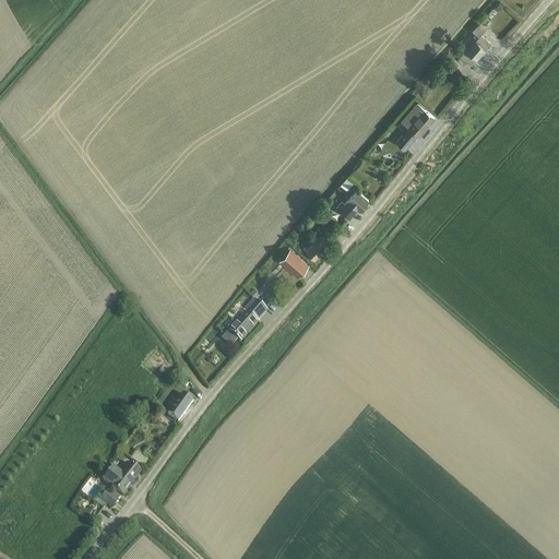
[(500,1),(496,7),(499,11),(504,4),(500,1)]
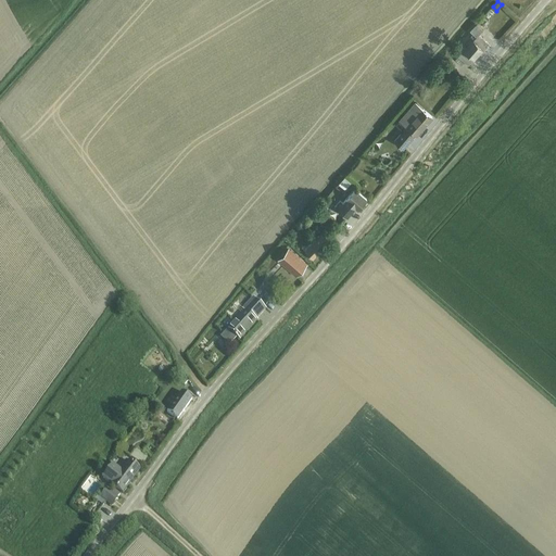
[(470,32),(477,37),(455,59),(462,65),(465,62),(468,65),(474,60),(475,60),(490,45),(479,35),(483,29),(477,24),(470,32)]
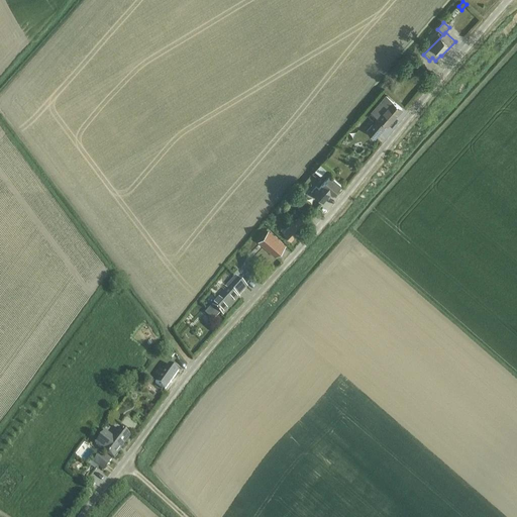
[(388,125),(402,109),(387,95),(373,112),(379,117),(367,131),(376,138),(384,129),(384,128),(387,124),(388,125)]
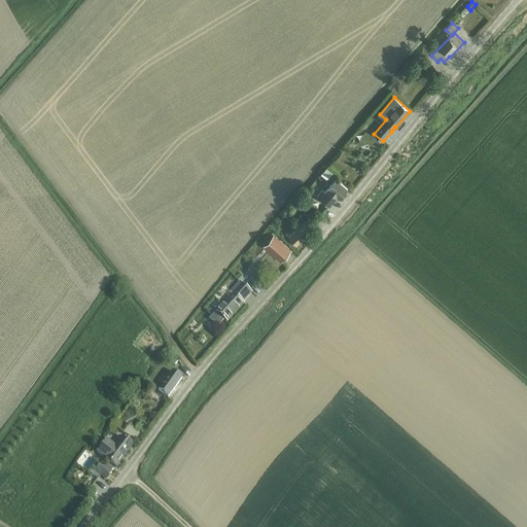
[(339,199),(348,189),(336,179),(325,191),(322,189),(317,197),(328,206),(337,197),(339,199)]
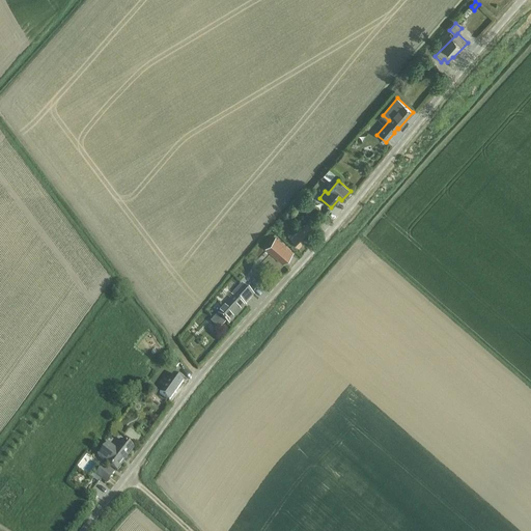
[(299,248),(316,229),(307,222),(290,241),(299,248)]
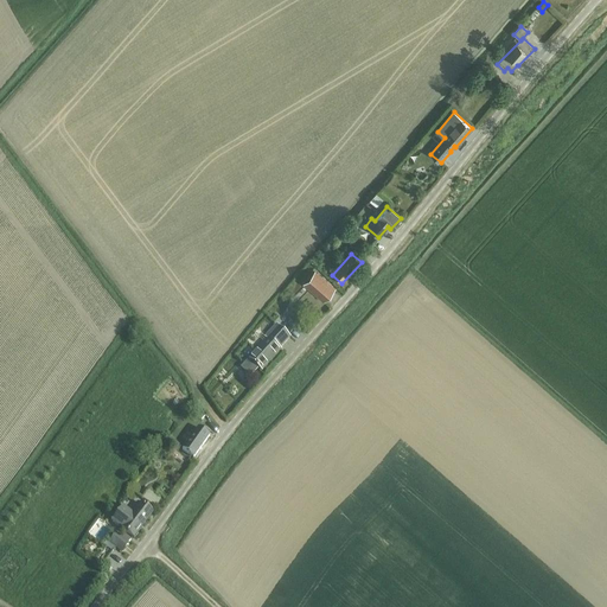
[(314,272),(305,283),(324,300),(333,288),(314,272)]
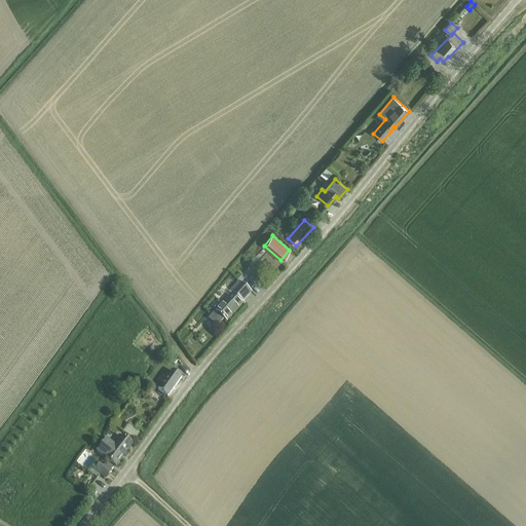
[(241,302),(251,293),(240,283),(231,293),(233,295),(218,312),(227,321),(242,304),(241,302)]
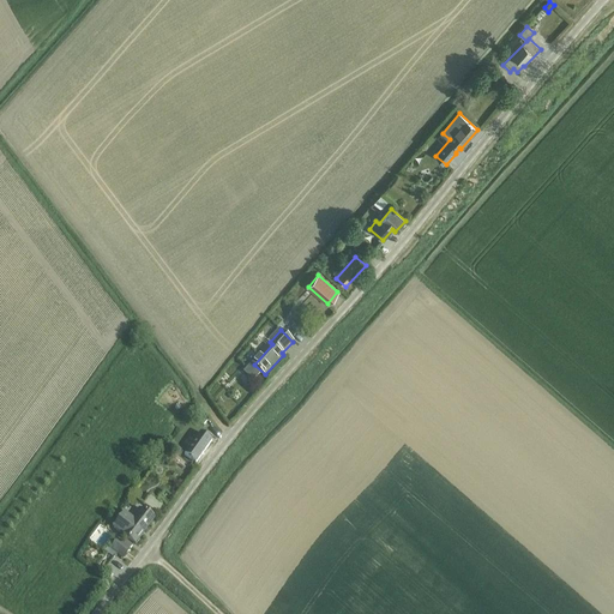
[(203,413),(197,419),(203,426),(210,421),(203,413)]
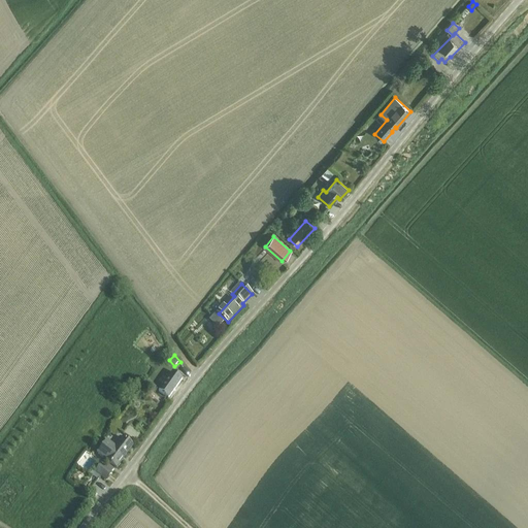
[(173,373),(159,392),(168,399),(183,381),(173,373)]
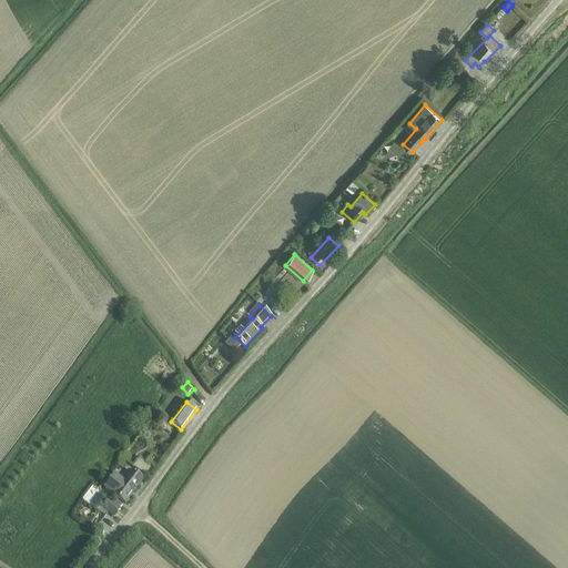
[(151,466),(154,460),(146,456),(143,462),(151,466)]
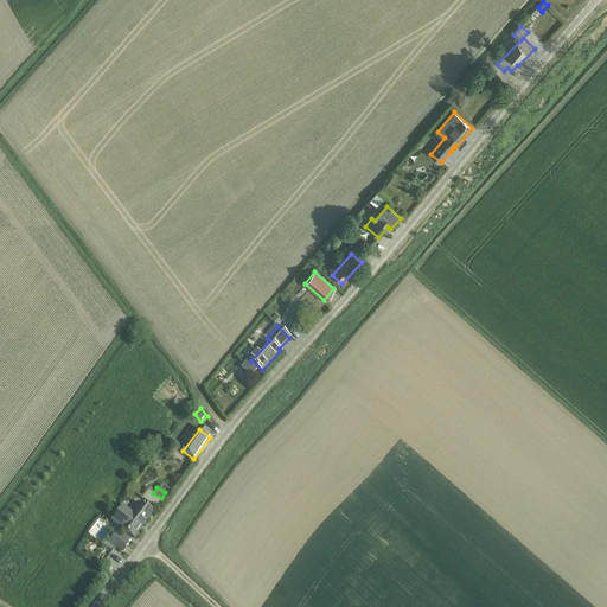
[(154,510),(161,502),(148,491),(141,499),(154,510)]
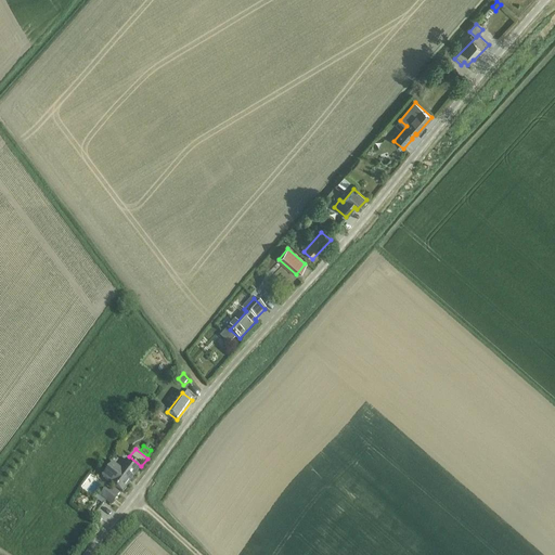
[(121,491),(138,470),(127,462),(120,470),(112,464),(102,477),(121,491)]
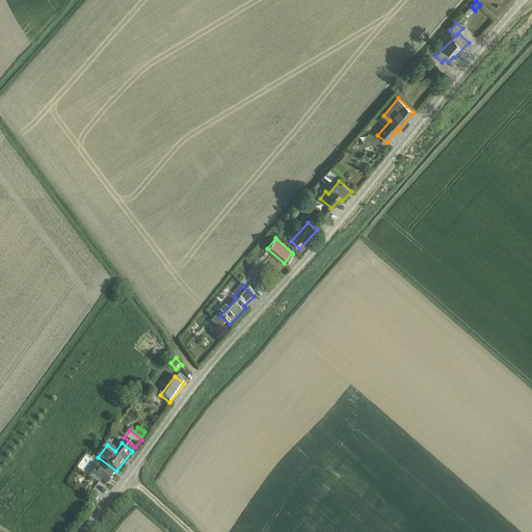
[(107,483),(112,477),(101,469),(97,476),(107,483)]
